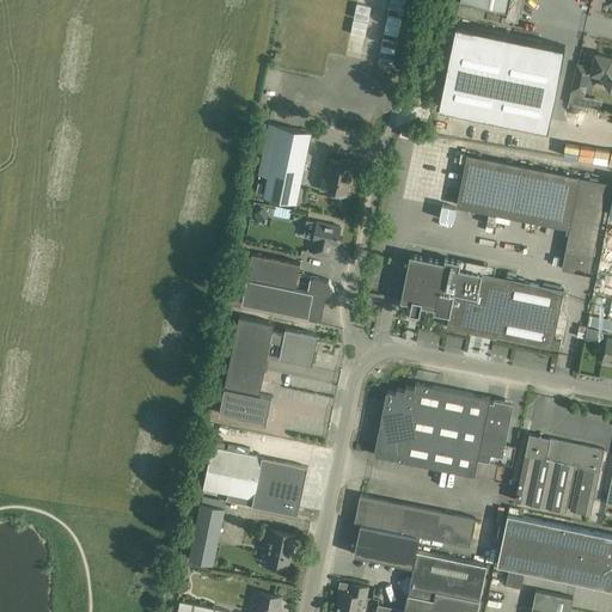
[(460,0),(508,10),(506,17),(518,19),(519,12),(521,12),(524,0),(460,0)]
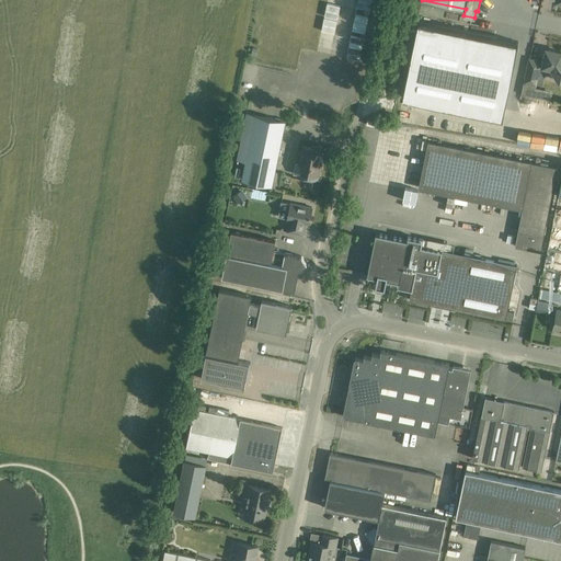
[(419,22),(403,96),(503,117),(518,42),(419,22)]
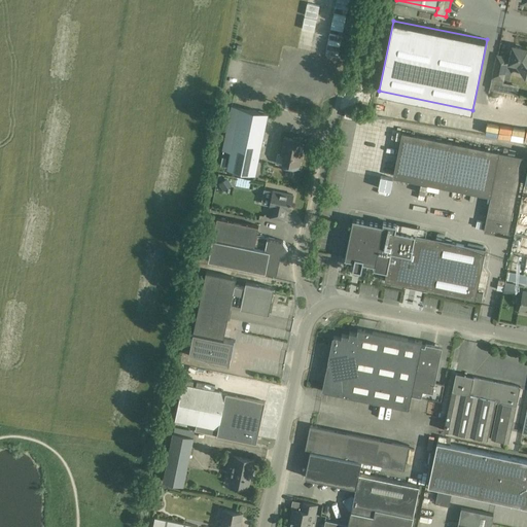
[(526,76),(526,75),(526,49),(513,46),(510,63),(514,64),(514,67),(520,68),(526,76)]
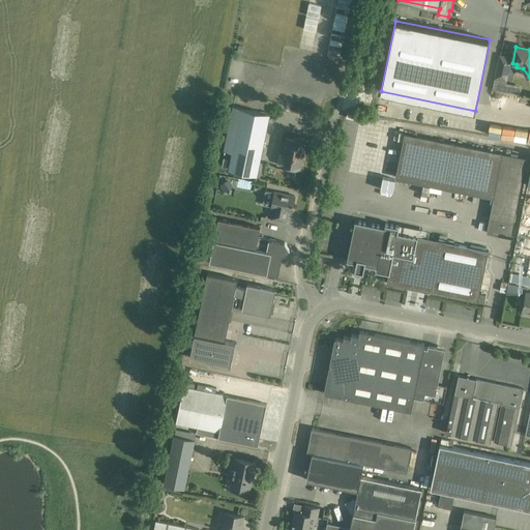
[(496,78),(493,89),(510,93),(512,84),(506,83),(506,80),(505,80),(510,58),(500,56),(496,78)]
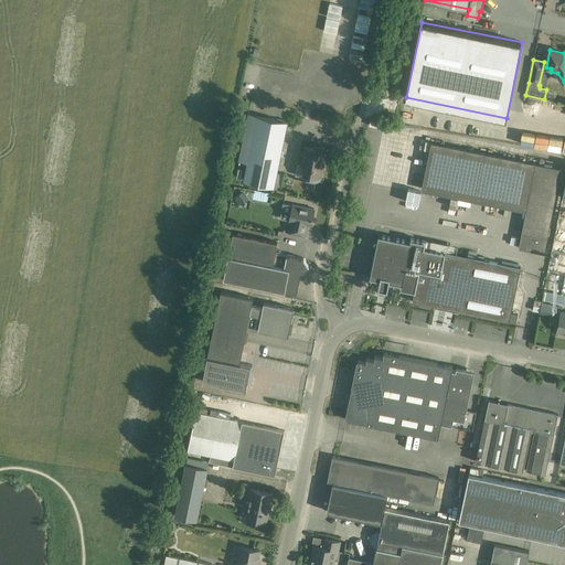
[(248,115),(238,161),(240,162),(247,163),(244,181),(263,184),(274,187),(287,123),(276,120),(257,116),(257,117),(249,116),(248,116),(248,115)]
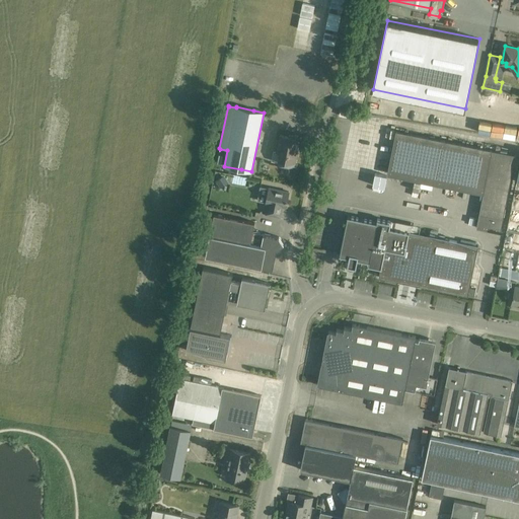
[(341,124),(353,126),(355,113),(343,110),(341,124)]
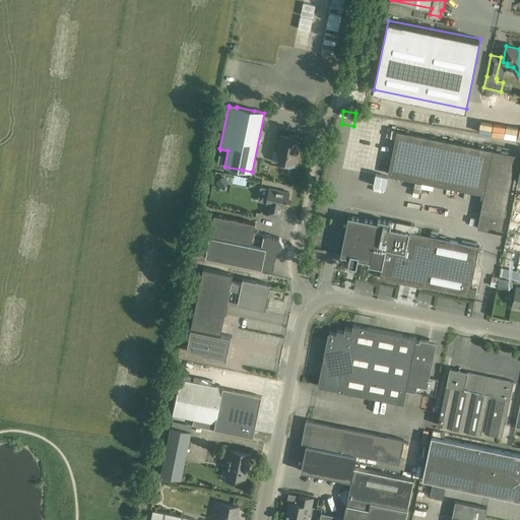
[(501,233),(517,154),(396,130),(388,174),(484,193),(477,229),(501,233)]
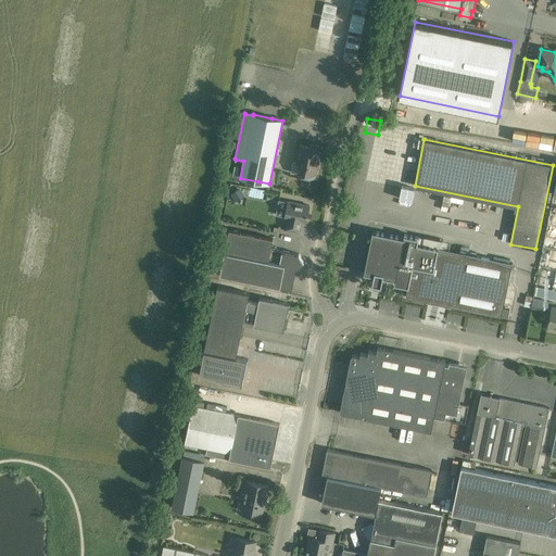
[(316,175),(320,156),(316,155),(318,147),(310,144),(308,147),(300,144),(297,163),(300,164),(298,175),(315,178),(316,175)]
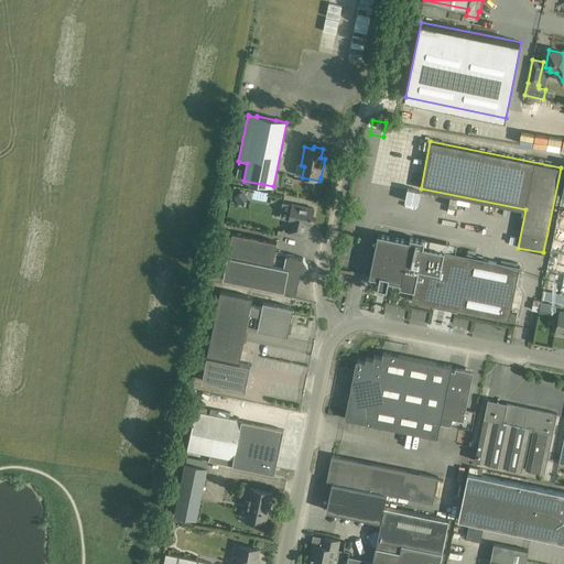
[(245,191),(237,195),(241,203),(249,197),(245,191)]
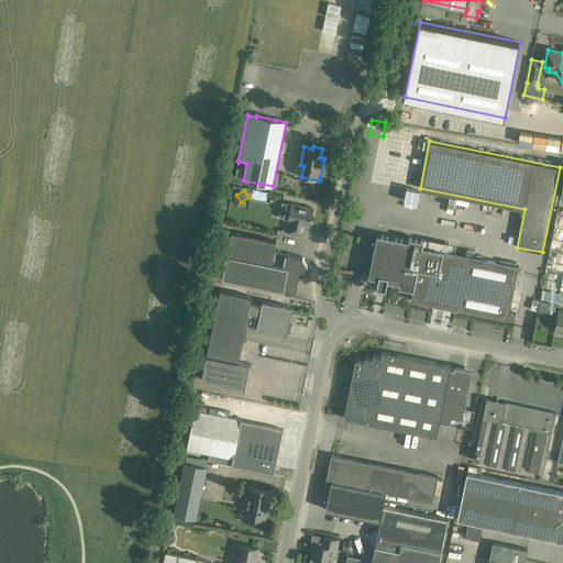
[(283,202),(279,218),(288,220),(290,221),(288,232),(293,233),(304,235),(305,228),(306,224),(310,224),(313,208),(302,206),(291,203),(291,205),(283,202)]
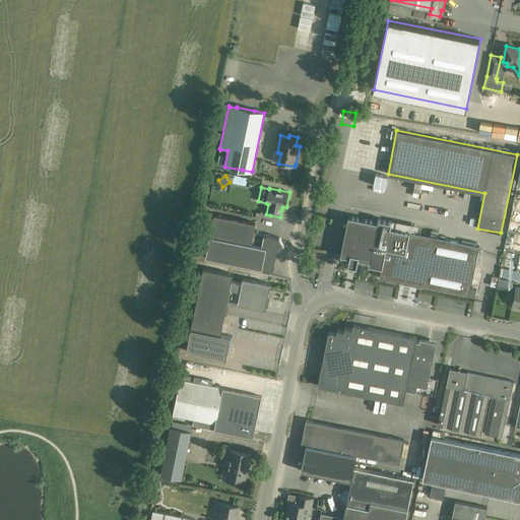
[(214,214),(205,256),(262,267),(262,265),(273,268),(277,249),(284,245),(279,238),(253,233),(255,222),(214,214)]
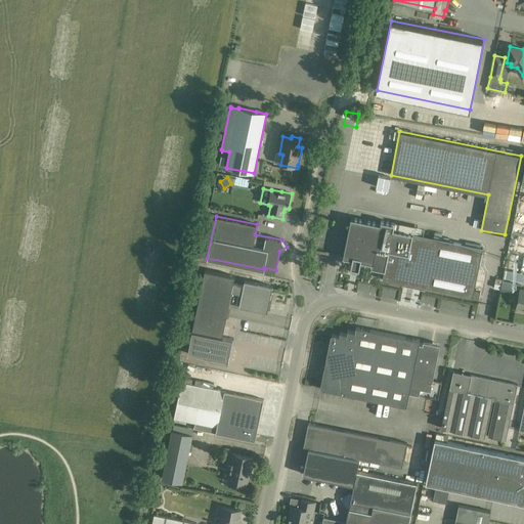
[(381,224),(351,218),(343,257),(352,259),(351,266),(352,266),(352,264),(359,266),(359,267),(361,261),(373,263),(372,267),(384,269),(382,279),(479,299),(480,292),(474,291),(483,248),(393,229),(394,224),(382,221),(381,224)]
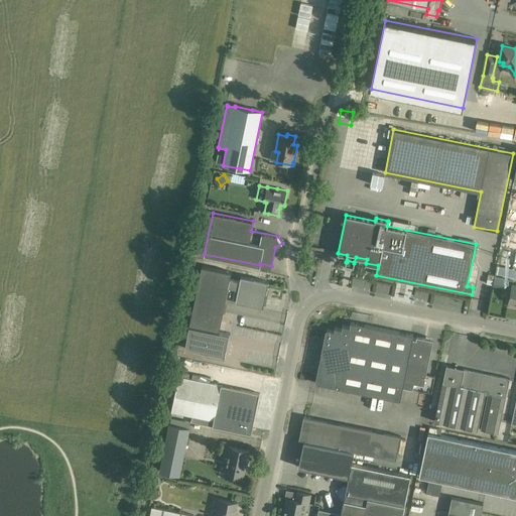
[(230,334),(219,331),(226,298),(236,300),(236,301),(263,306),(268,282),(258,280),(241,275),(240,281),(230,279),(231,273),(202,266),(184,348),(225,357),(229,334),(230,334)]
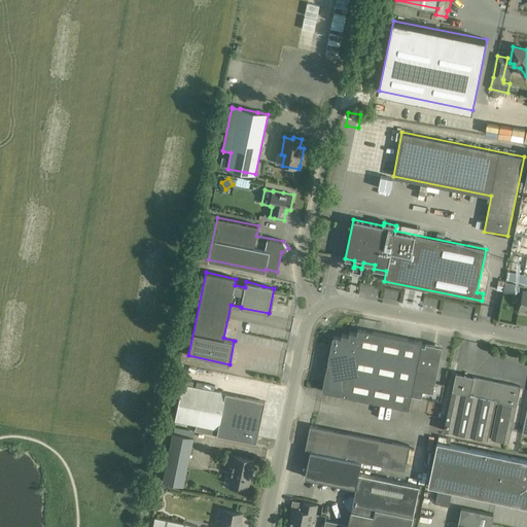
[(508,272),(507,281),(522,282),(523,273),(508,272)]
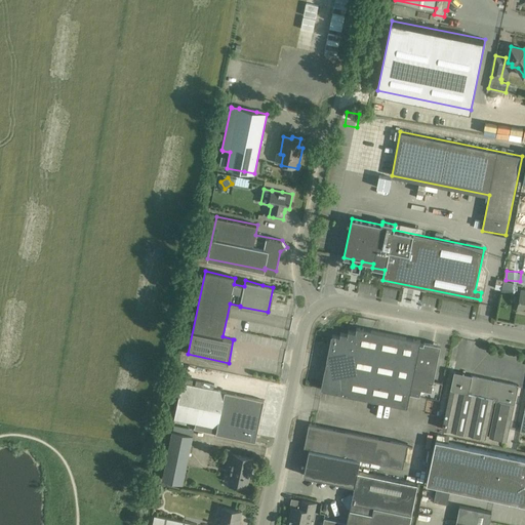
[(503,282),(502,290),(514,293),(515,284),(503,282)]
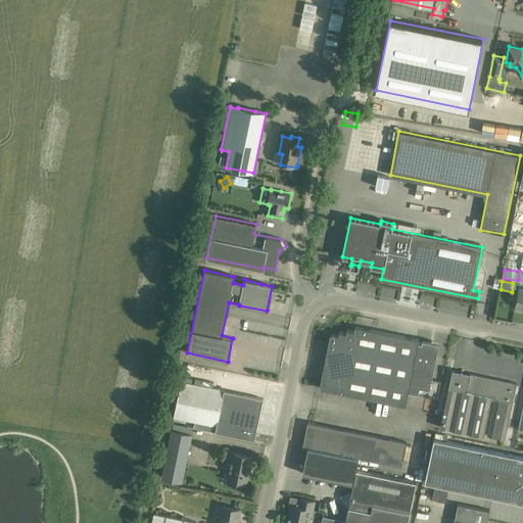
[(400,325),(400,330),(427,333),(428,328),(400,325)]
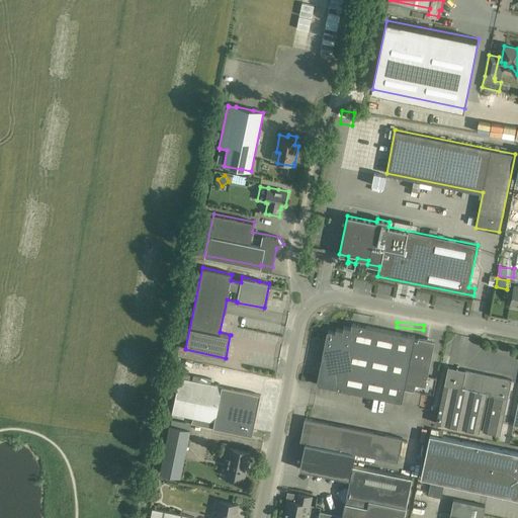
[(322,363),(318,383),(317,384),(339,389),(402,402),(405,387),(415,339),(415,336),(351,323),(351,324),(352,324),(351,328),(343,327),(344,328),(343,330),(336,328),(336,329),(336,332),(328,330),(328,331),(324,355),(323,355),(321,363),(322,363)]
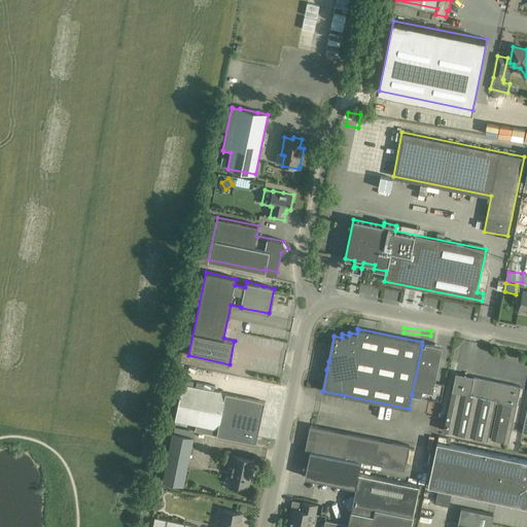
[(441,400),(443,394),(444,384),(435,382),(443,346),(425,343),(425,346),(422,345),(412,394),(432,398),(441,400)]
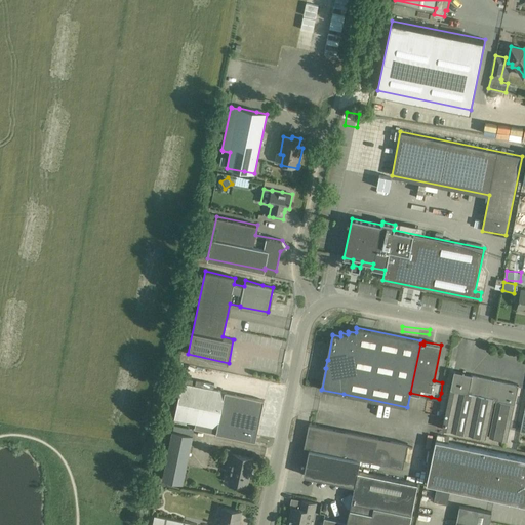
[(486,437),(496,439),(507,441),(519,385),(454,371),(452,381),(442,430),(486,438),(486,437)]
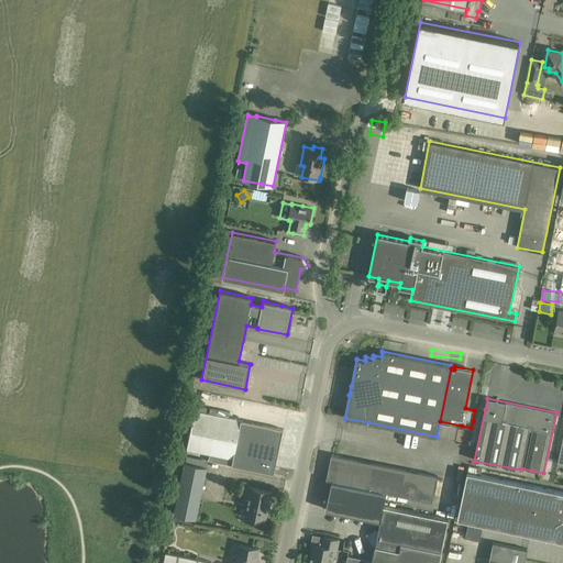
[(195,411),(187,450),(210,454),(209,461),(274,474),(283,429),(241,420),(230,418),(195,411)]
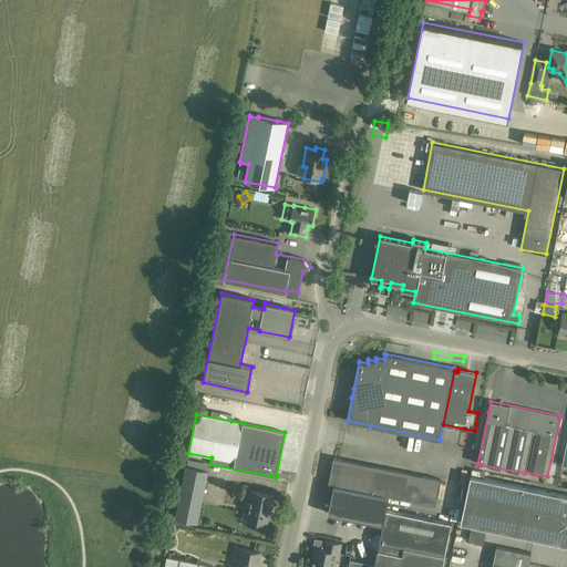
[(440,480),(344,460),(333,457),(328,484),(334,485),(389,496),(435,505),(440,480)]
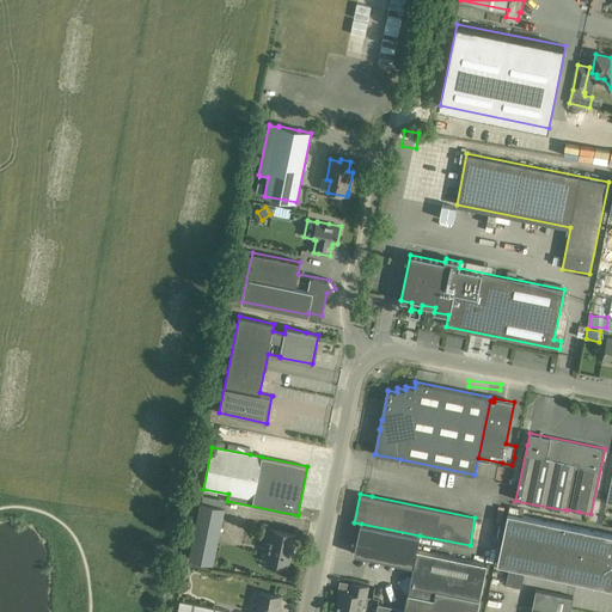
[(201,503),(189,558),(214,564),(225,508),(201,503)]
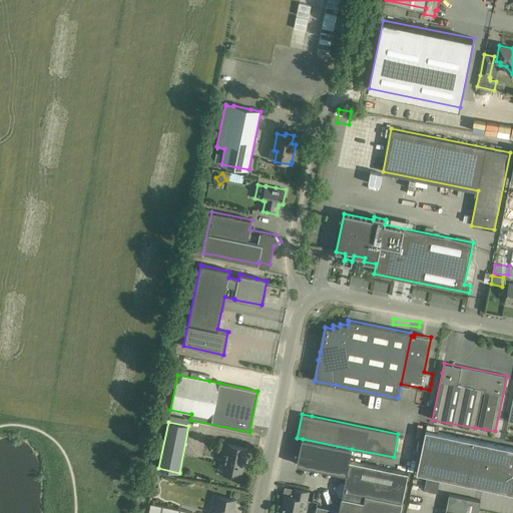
[(512,448),(426,430),(417,473),(507,492),(507,493),(512,493),(512,448)]
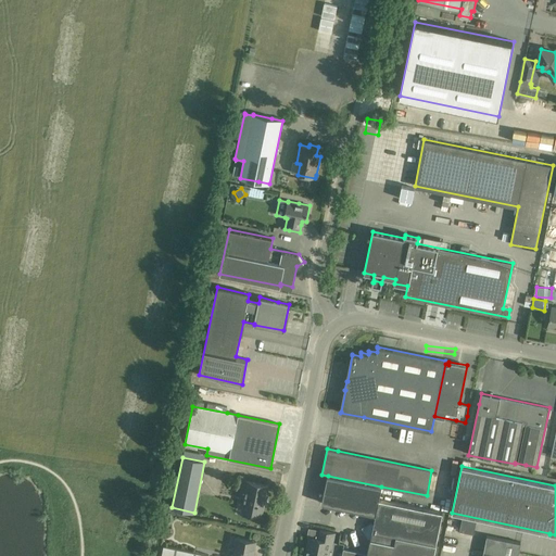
[(381,487),(328,476),(323,504),(377,515),(375,522),(370,521),(362,528),(368,538),(371,538),(368,554),(367,555),(433,555),(443,513),(379,500),(381,487)]
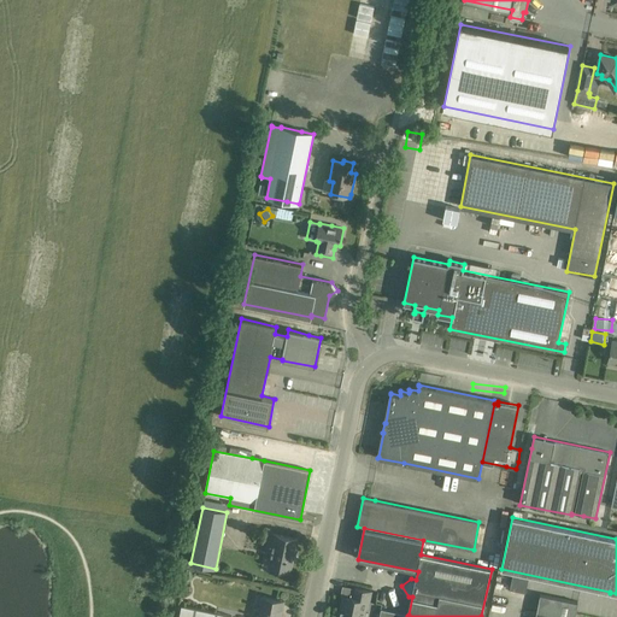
[(297,539),(285,536),(272,534),(270,544),(274,545),(269,568),(291,571),(297,539)]
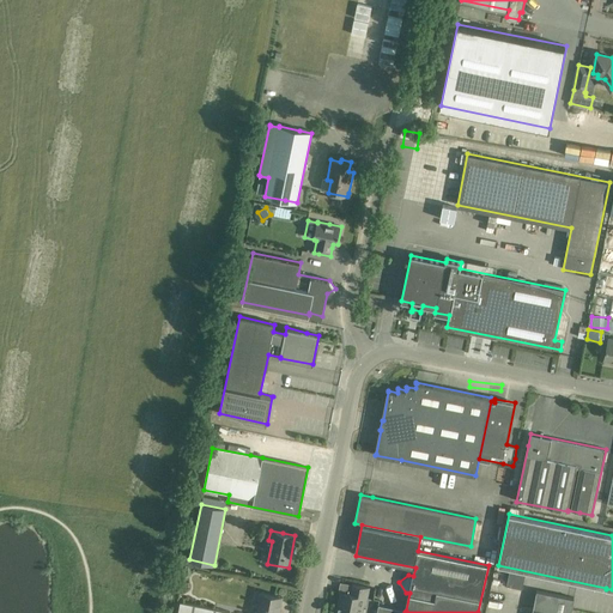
[(510,569),(507,584),(522,588),(526,572),(510,569)]
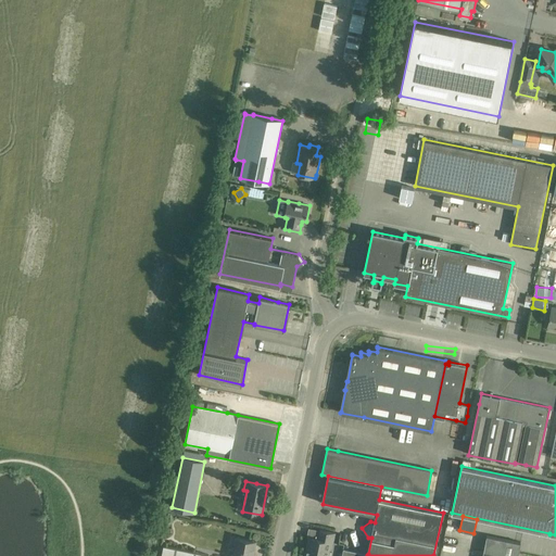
[(440,555),(527,555),(528,555),(519,553),(520,543),(474,533),(459,530),(446,528),(440,555)]
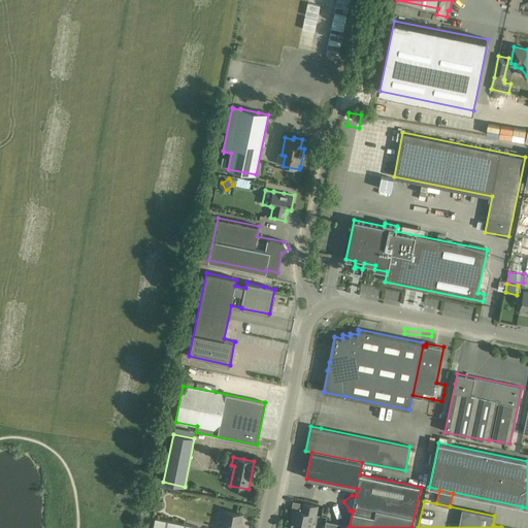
[(294,509),(289,527),(310,527),(315,515),(317,516),(319,506),(303,503),(301,512),(294,509)]
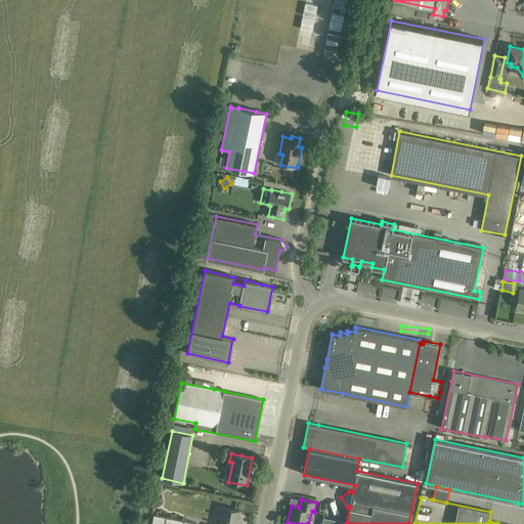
[(237,523),(241,511),(231,509),(223,507),(219,523),(217,523),(216,523),(237,523)]
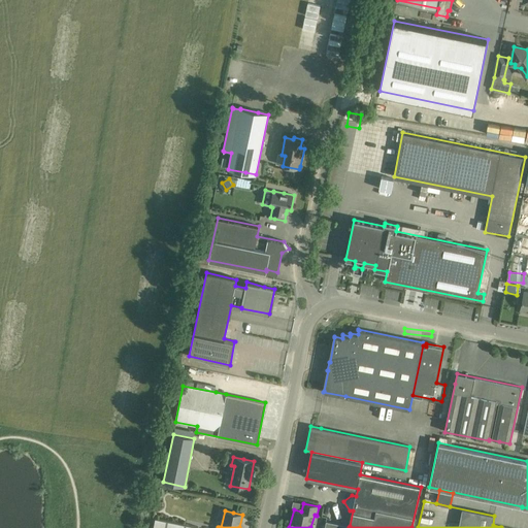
[(197,527),(198,527),(156,518),(153,527),(197,527)]
